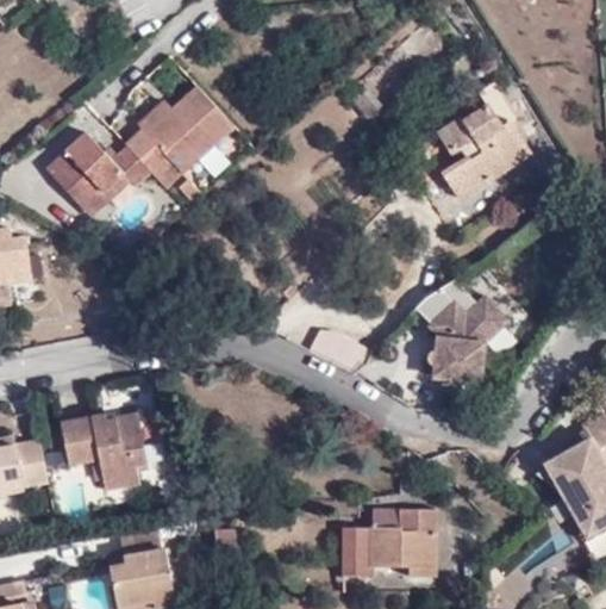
[(149,169),(160,181),(175,167),(179,171),(194,157),(211,142),(231,124),(195,85),(170,107),(143,131),(141,129),(124,144),(126,147),(149,169)]
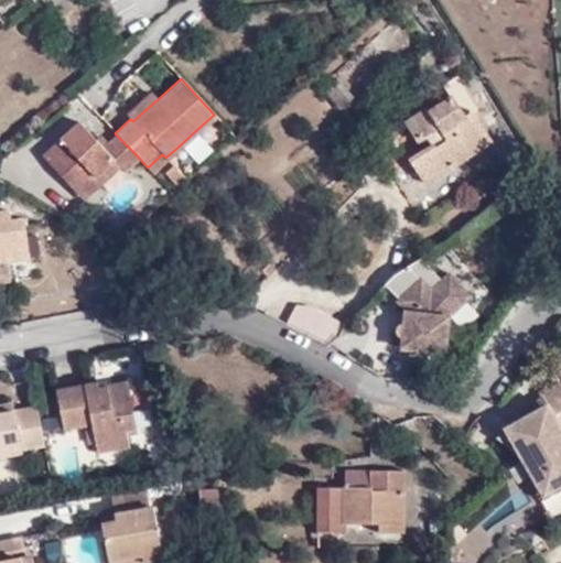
[(430,147),(422,152),(410,160),(424,181),(488,140),(471,111),(474,109),(462,90),(452,96),(450,95),(428,109),(425,107),(403,121),(417,143),(425,138),(430,147)]
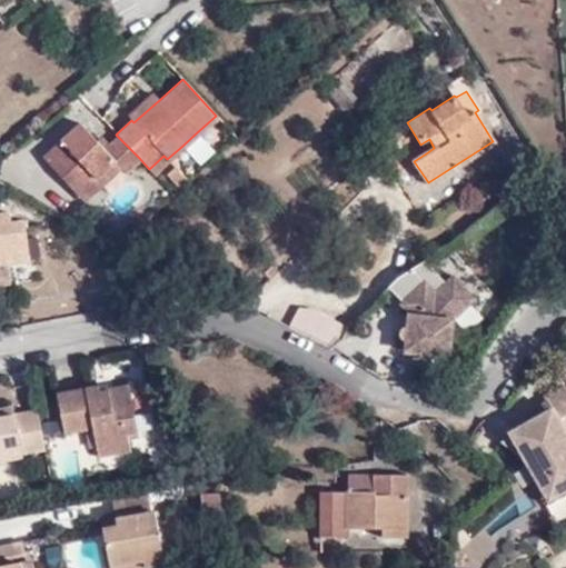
[(127,116),(131,120),(133,122),(159,100),(152,93),(127,116)]
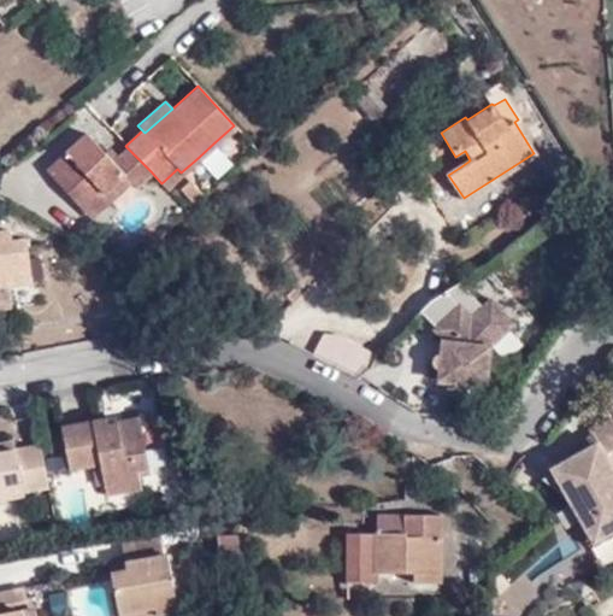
[(151,171),(128,148),(112,163),(86,134),(45,170),(82,211),(122,175),(129,185),(133,187),(151,171)]
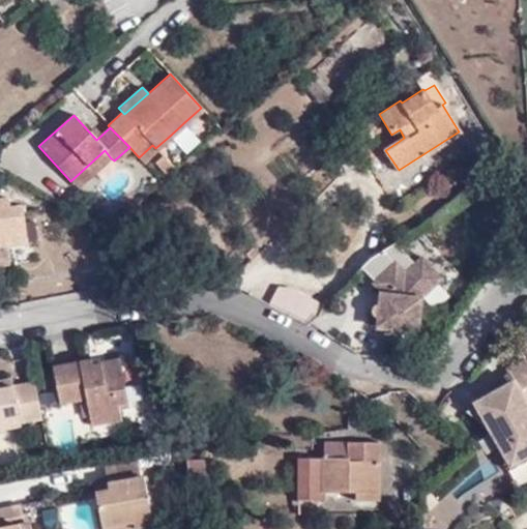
[(186,148),(194,141),(195,136),(183,123),(169,137),(180,148),(186,148)]
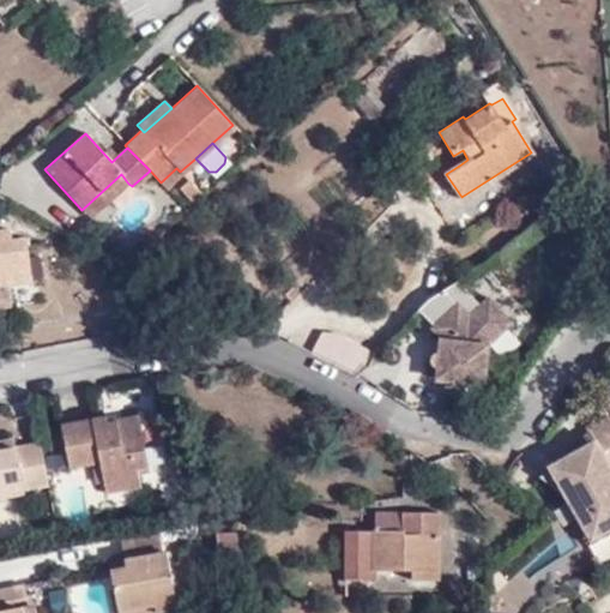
[(453,156),(459,166),(467,160),(463,150),(453,156)]
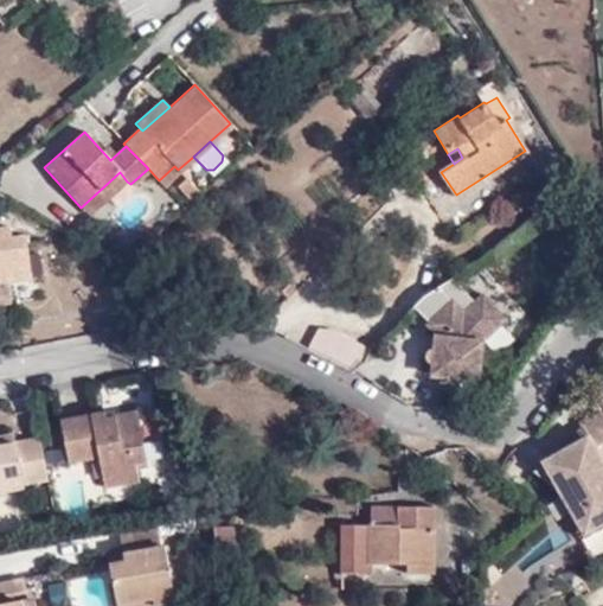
[(120,172),(81,208),(89,215),(127,182),(120,172)]
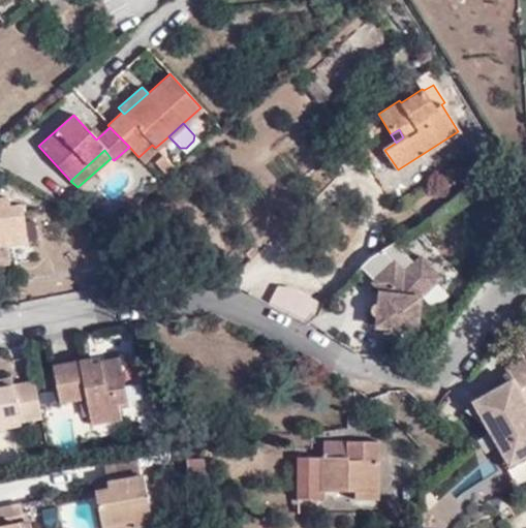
[(154,159),(166,174),(175,167),(161,153),(154,159)]
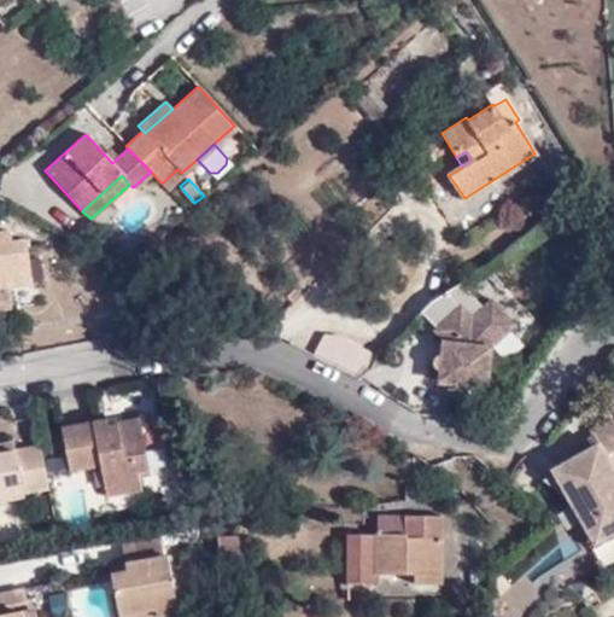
[(0,286),(33,283),(25,239),(12,242),(11,232),(0,233),(0,286)]
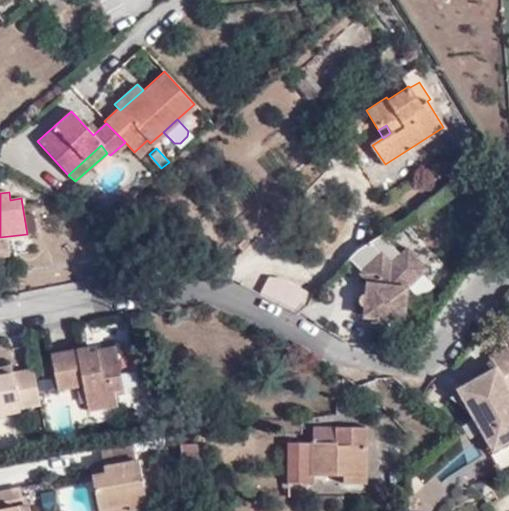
[(105,208),(111,214),(128,199),(122,193),(105,208)]
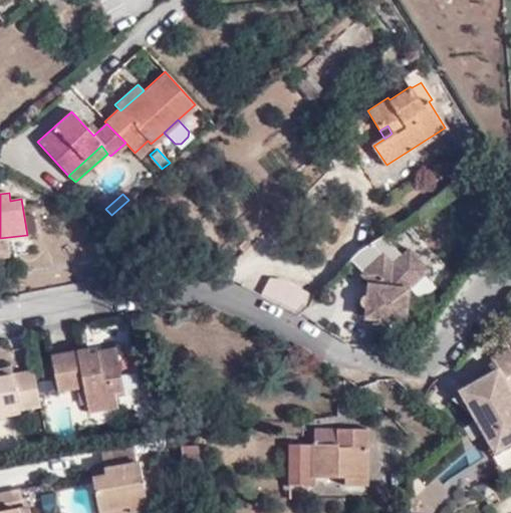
[(402,256),(421,276),(428,269),(410,249),(402,256)]
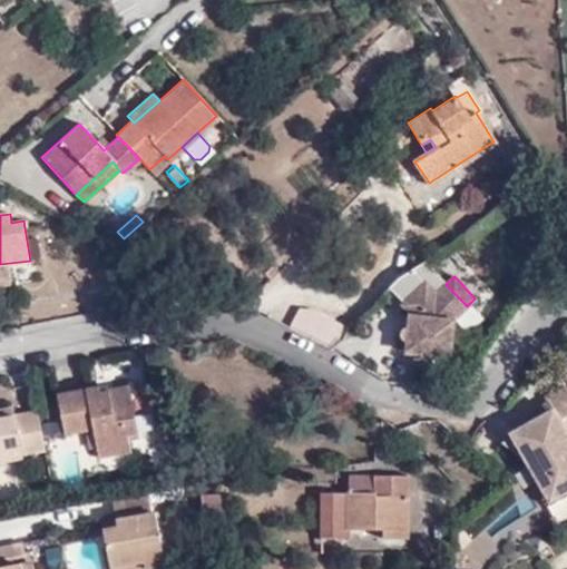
[(452,320),(467,306),(446,284),(436,293),(424,281),(401,304),(409,313),(407,327),(402,329),(401,332),(400,336),(401,341),(406,344),(406,351),(442,356),(443,337),(451,337),(452,320)]
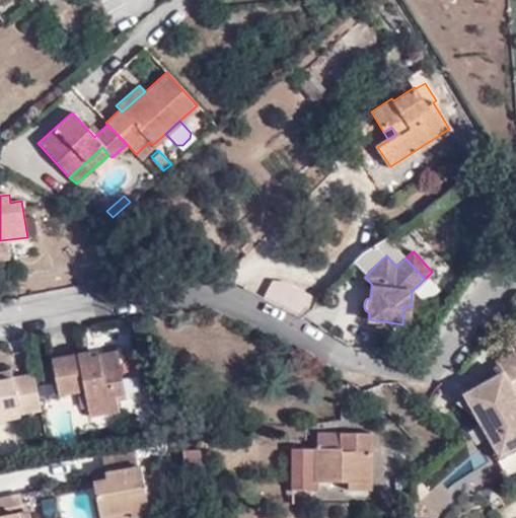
[(410,325),(411,307),(403,307),(402,324),(410,325)]
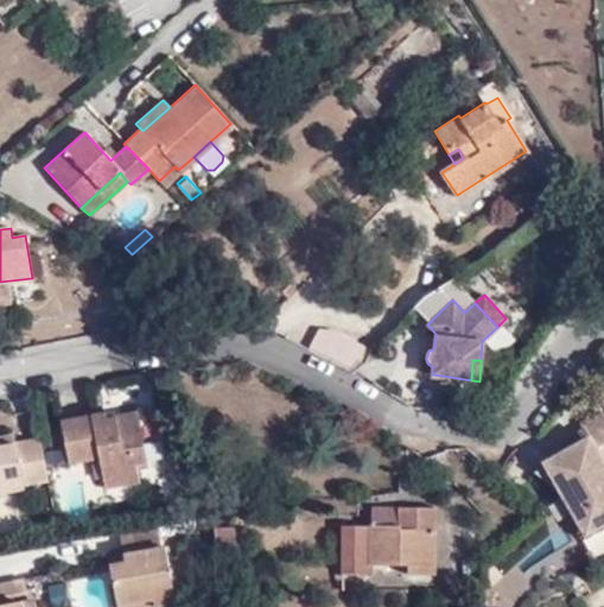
[(61,412),(63,419),(88,413),(87,406),(61,412)]
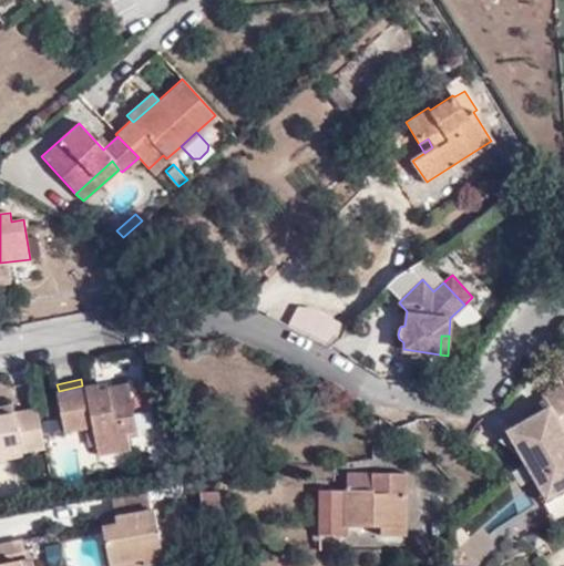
[(533,492),(540,496),(563,482),(563,436),(563,434),(563,433),(563,392),(557,381),(537,392),(540,395),(531,401),(534,409),(530,411),(532,417),(526,420),(524,420),(495,435),(521,455),(530,473),(524,476),(533,492)]
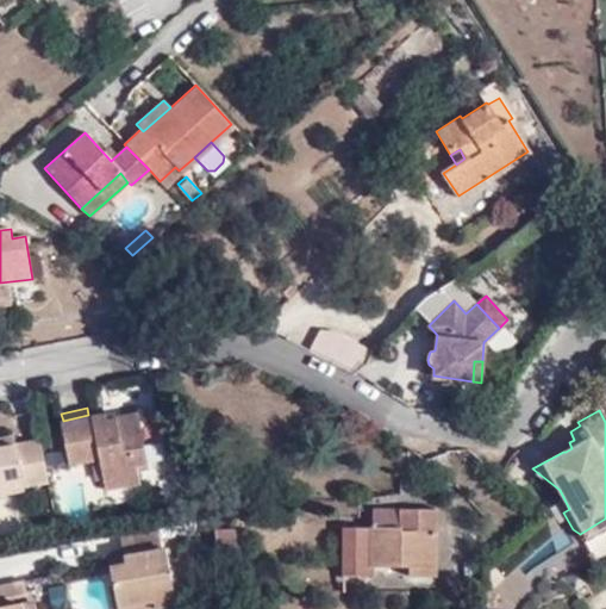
[(88,415),(63,421),(60,422),(68,464),(99,458),(106,486),(138,480),(136,468),(133,463),(147,459),(136,411),(114,415),(102,417),(100,414),(88,415)]
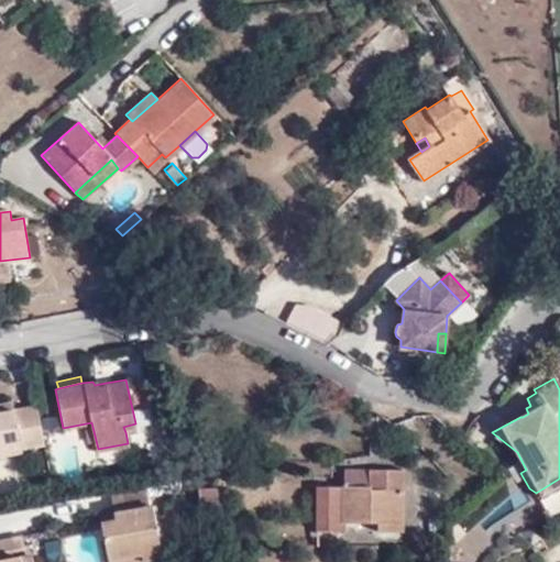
[(0,411),(12,409),(10,400),(0,403),(0,411)]
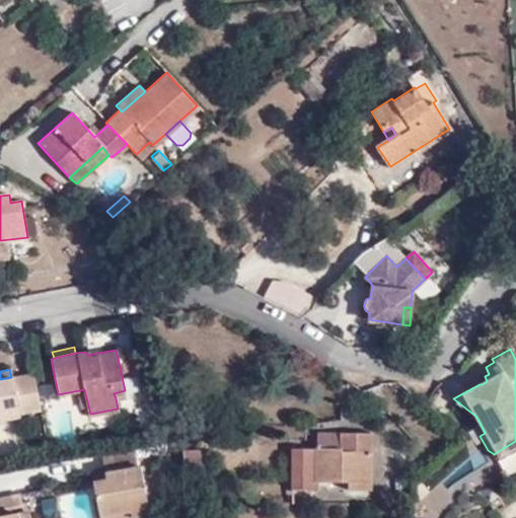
[(41,408),(32,372),(11,377),(0,379),(0,410),(2,419),(20,415),(19,412),(41,408)]
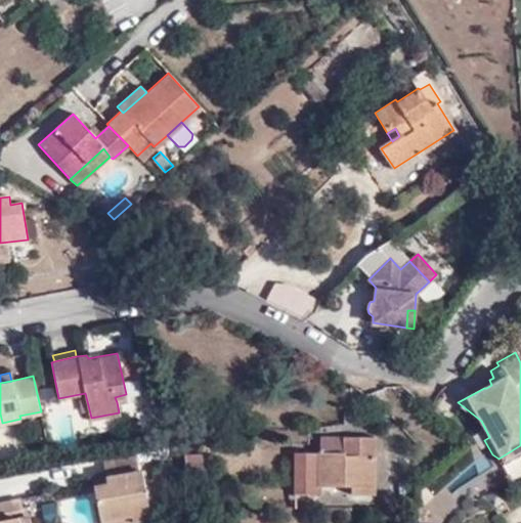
[(115,397),(117,402),(127,400),(126,394),(115,397)]
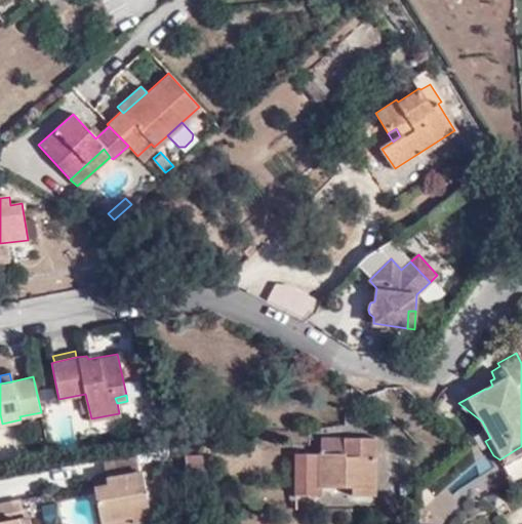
[(352,453),(320,453),(319,453),(296,453),(294,494),(320,494),(320,488),(352,488),(352,497),(375,496),(375,438),(353,437),(352,453)]
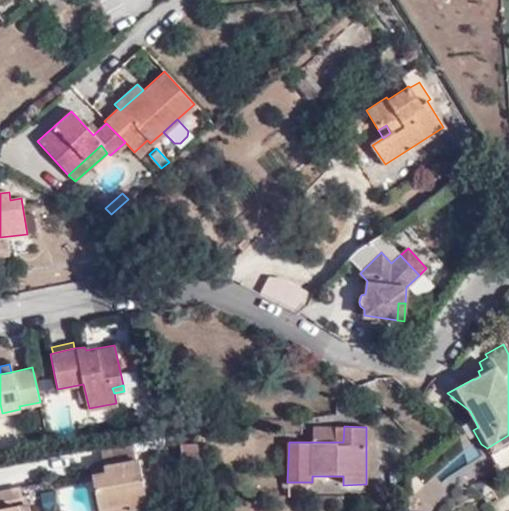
[(313,426),(312,442),(343,442),(344,426),(313,426)]
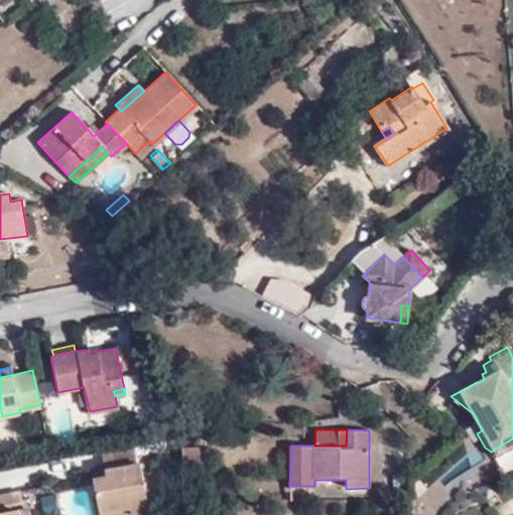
[(151,449),(149,437),(100,446),(104,466),(105,472),(92,475),(100,509),(127,503),(129,510),(148,506),(139,459),(135,460),(134,455),(151,449)]
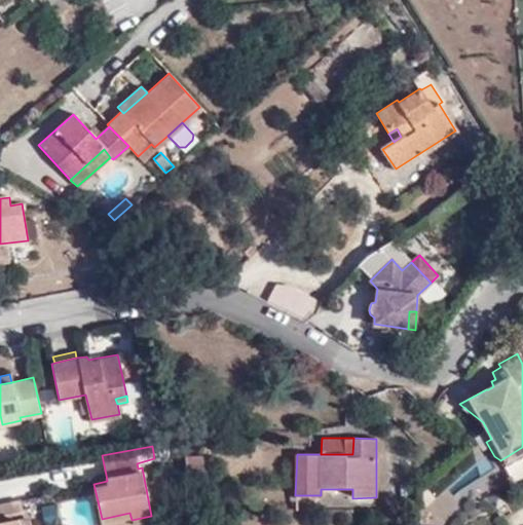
[(185,493),(198,493),(202,493),(201,456),(184,458),(185,493)]
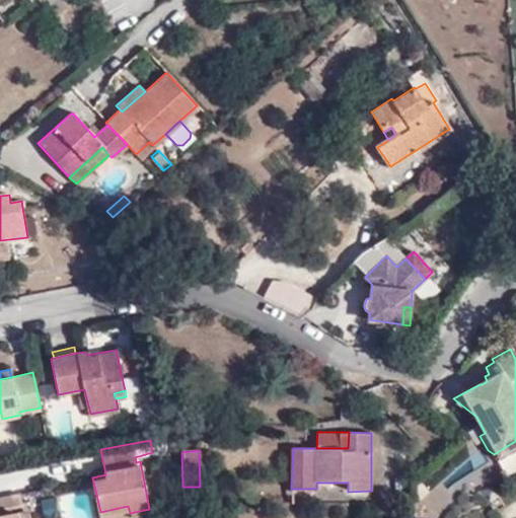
[(105,474),(104,468),(91,470),(92,477),(105,474)]
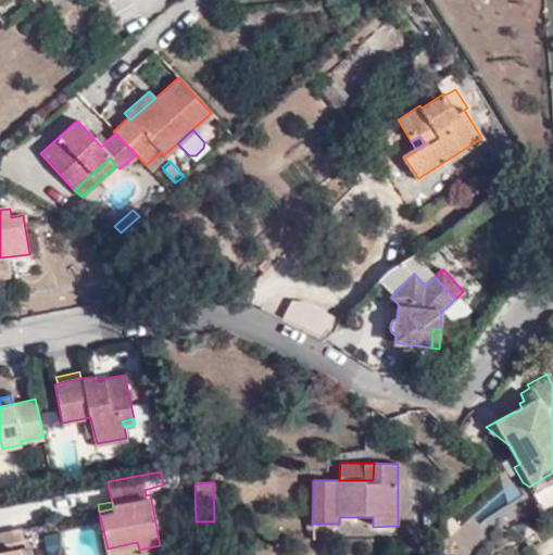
[(210,525),(210,521),(196,521),(193,520),(195,535),(213,535),(212,525),(210,525)]
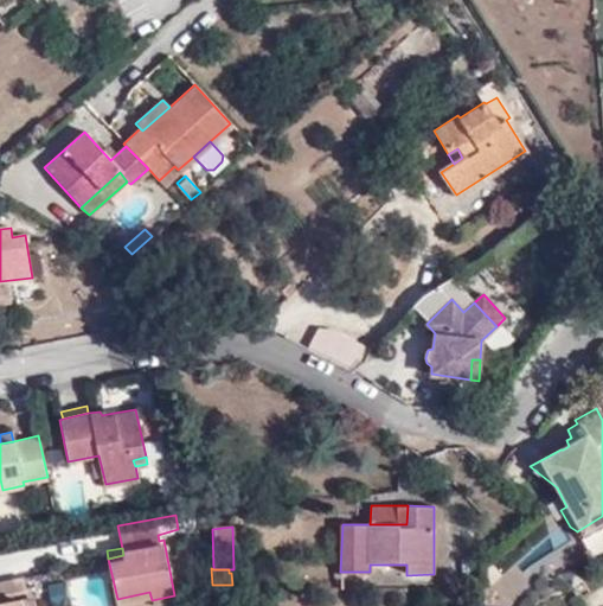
[(29,598),(24,575),(0,579),(0,605),(36,605),(34,597),(29,598)]
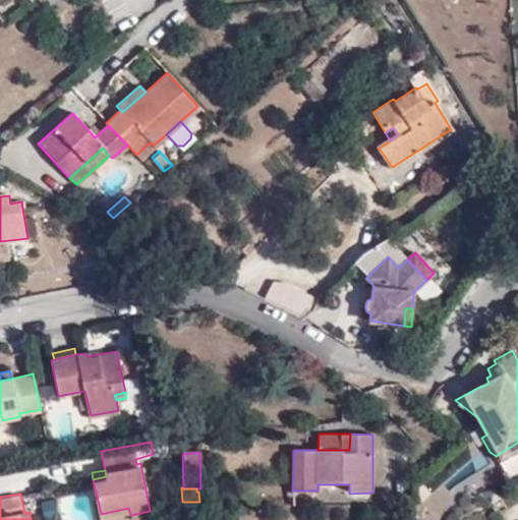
[(102,519),(108,519),(130,515),(128,508),(101,514),(102,519)]
